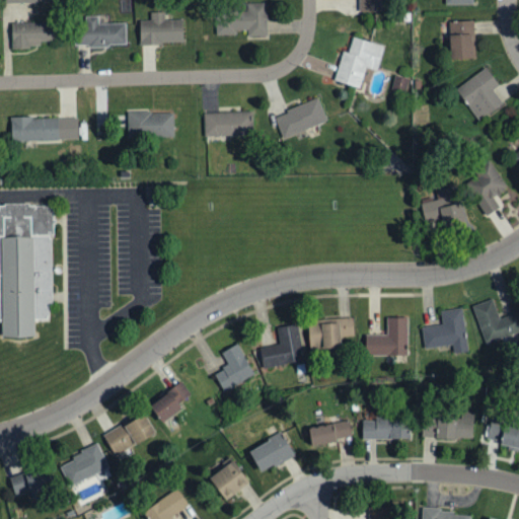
[(380,12),(380,0),(359,0),(359,12),(380,12)]
